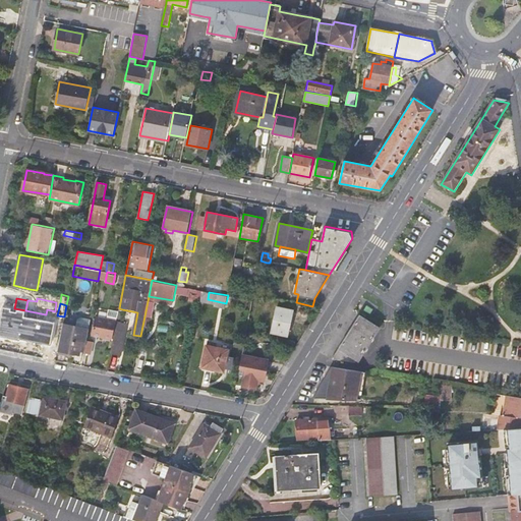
[(112,338),(118,309),(104,306),(102,320),(96,319),(93,334),(112,338)]
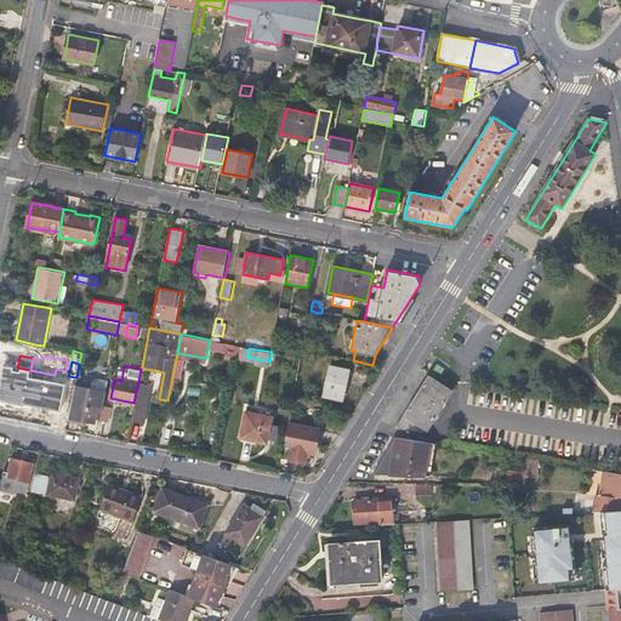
[(349,370),(331,366),(324,397),(343,400),(349,370)]
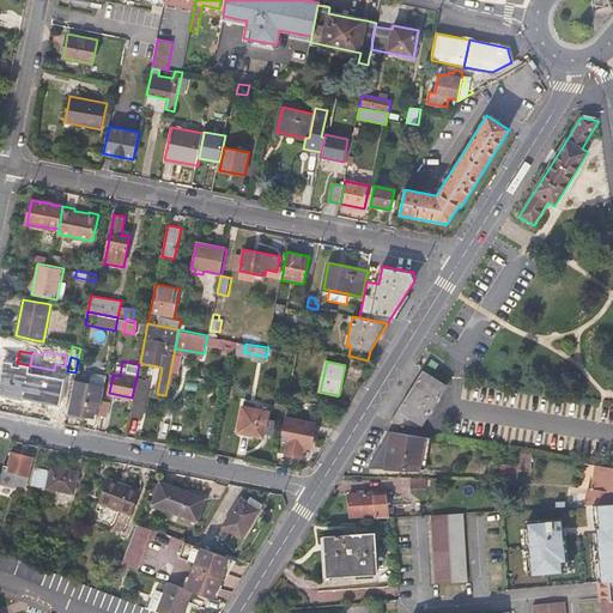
[(423,426),(448,386),(424,372),(410,398),(400,412),(423,426)]
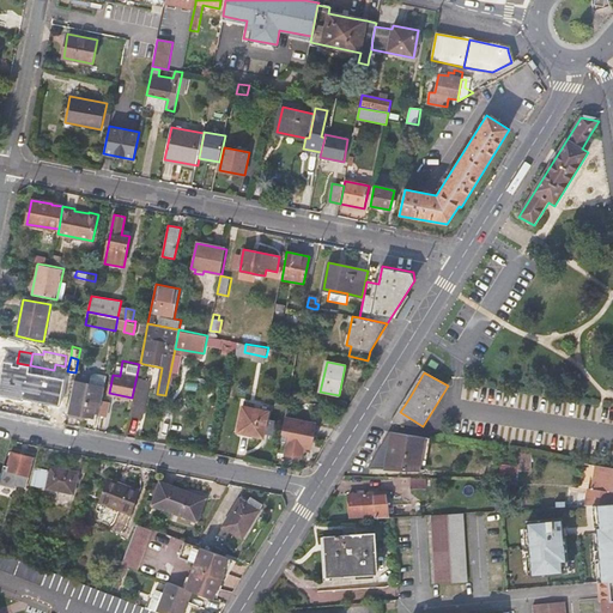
[(104,386),(74,380),(72,393),(67,412),(67,417),(84,420),(85,414),(95,416),(96,410),(99,411),(101,401),(104,386)]
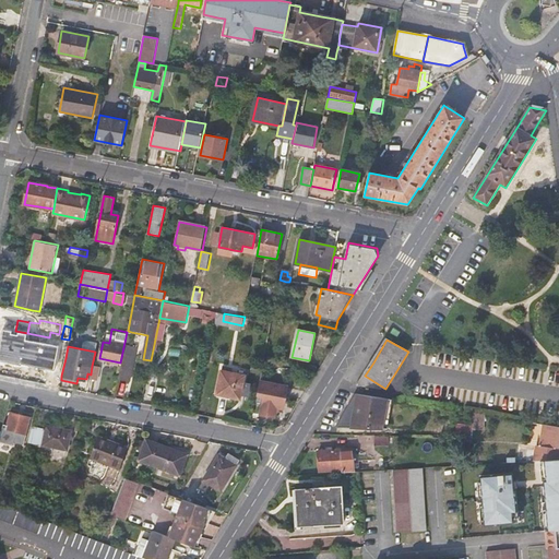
[(137,349),(125,346),(118,378),(130,380),(137,349)]
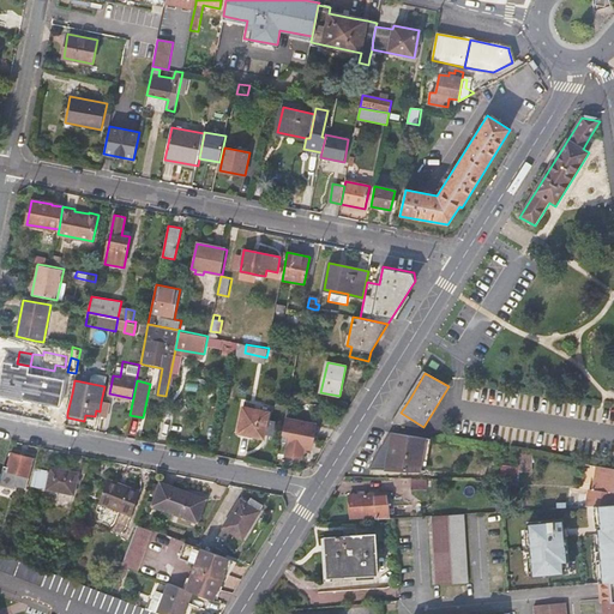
[(59,410),(67,413),(72,393),(62,391),(59,410)]
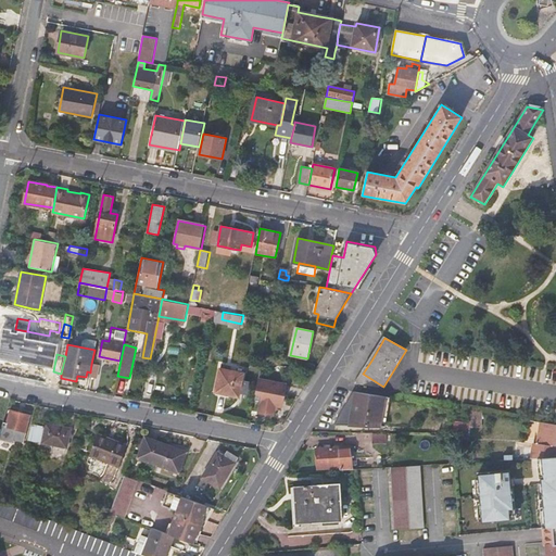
[(99,365),(91,364),(90,373),(89,376),(97,378),(99,365)]
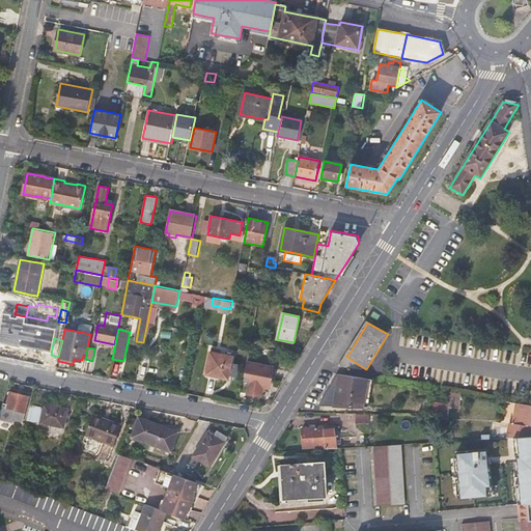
[(228,380),(233,356),(211,352),(205,374),(228,380)]
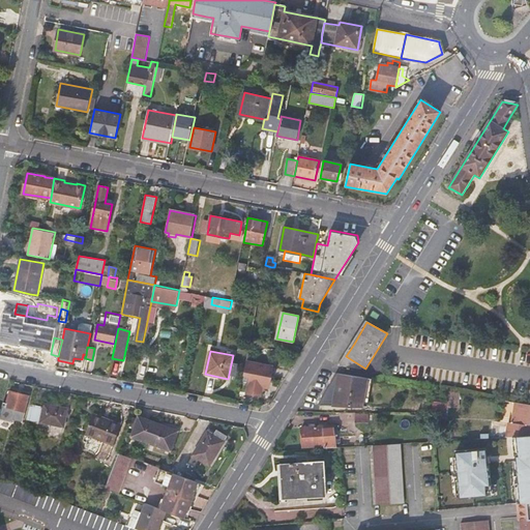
[(272,366),(246,361),(244,373),(252,374),(249,382),(247,393),(267,396),(272,366)]
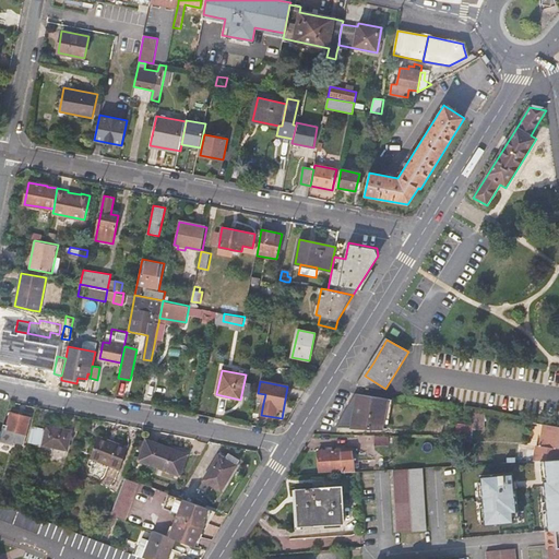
[(387,429),(392,400),(356,394),(337,427),(387,429)]
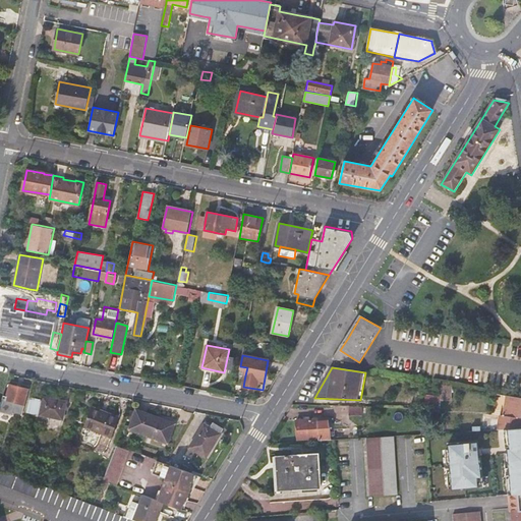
[(6,396),(3,395),(0,406),(0,408),(13,412),(16,402),(24,404),(27,389),(9,385),(6,396)]
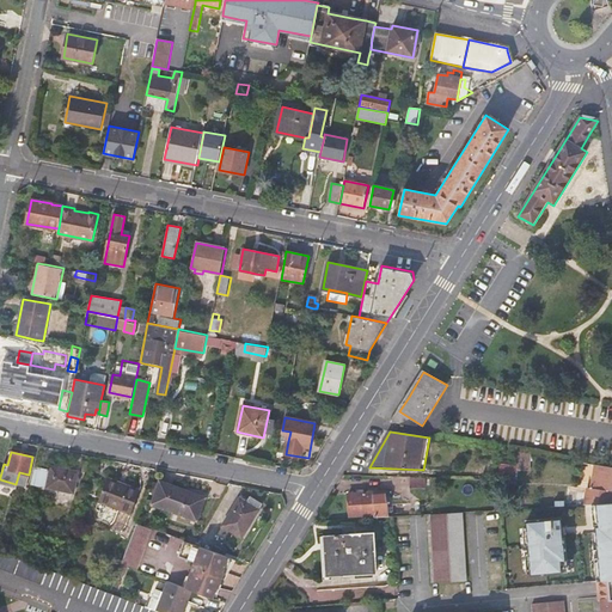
[(531,454),(516,452),(518,465),(518,471),(531,471),(531,454)]
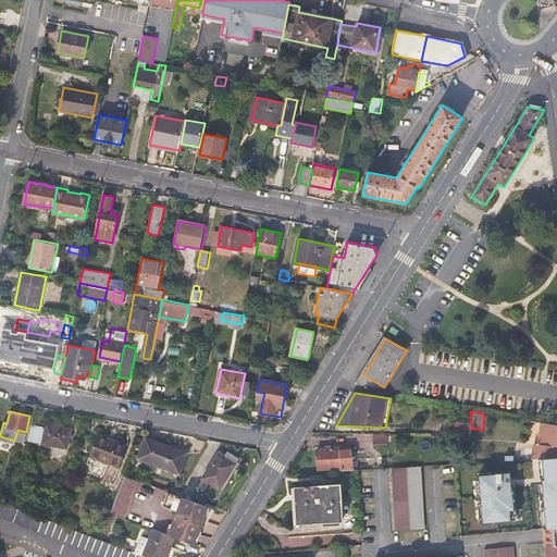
[(46,428),(32,424),(28,441),(67,448),(72,428),(48,423),(46,428)]
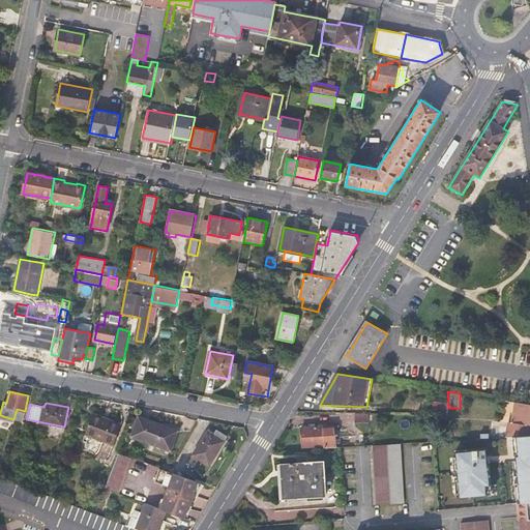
[(434,403),(434,415),(449,416),(448,408),(448,403),(434,403)]
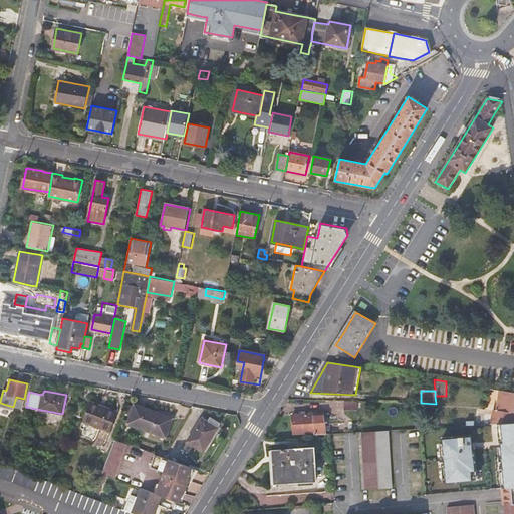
[(495,411),(492,425),(513,424),(513,422),(513,392),(501,391),(498,411),(495,411)]
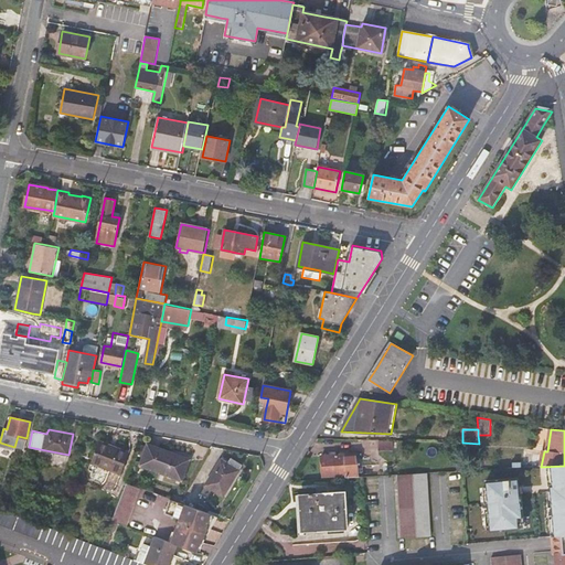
[(396,450),(396,441),(380,440),(380,449),(396,450)]
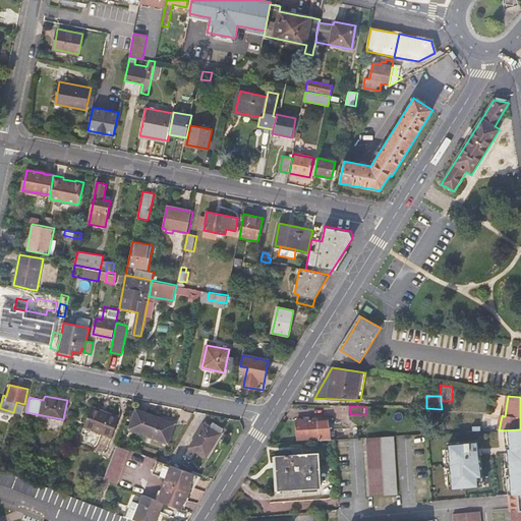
[(83,426),(112,438),(120,418),(110,414),(110,416),(91,409),(83,426)]
